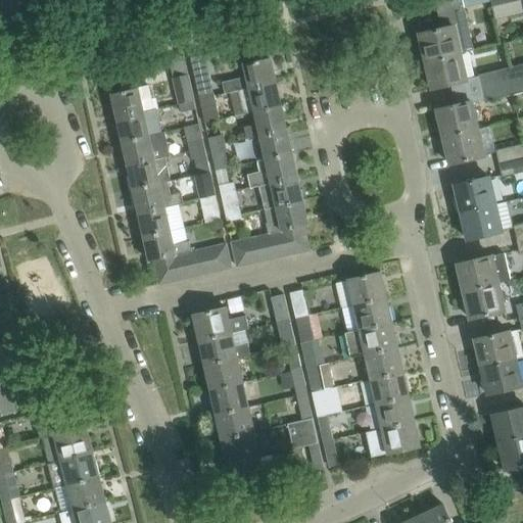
[(462,0),(428,0),(429,0),(430,0),(434,0),(441,29),(419,34),(426,61),(460,53),(475,50),(462,0)]
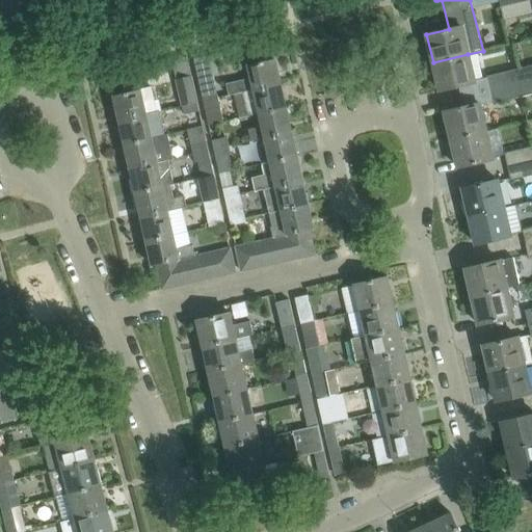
[(531,14),(531,7),(530,0),(526,0),(501,6),(504,21),(531,14)]
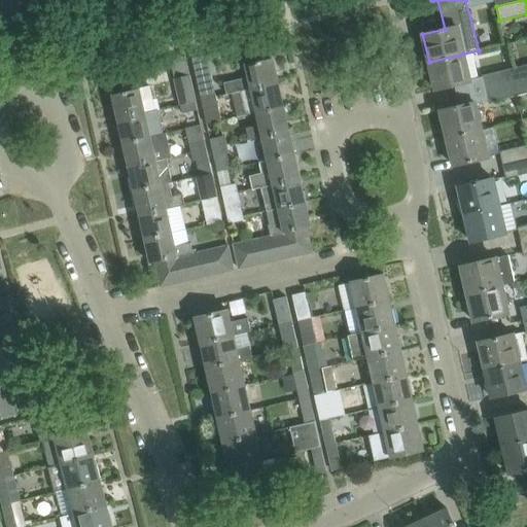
[(469,81),(463,54),(429,62),(435,90),(469,81)]
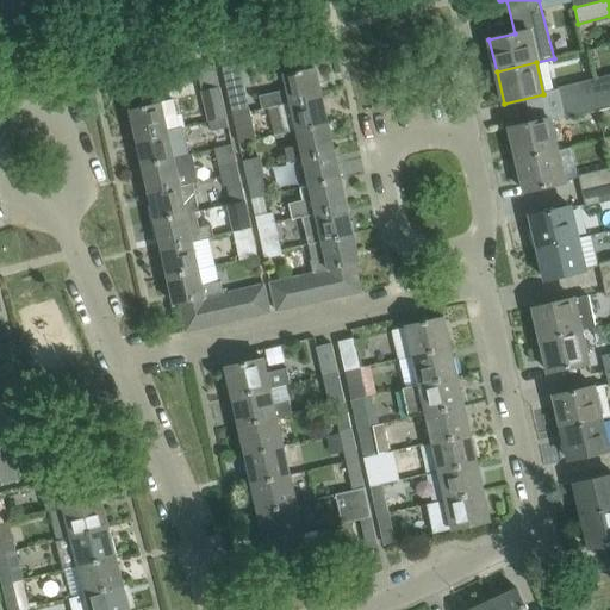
[(262,110),(267,109),(291,103),(322,95),(316,67),(284,74),(287,89),(259,95),(262,110)]
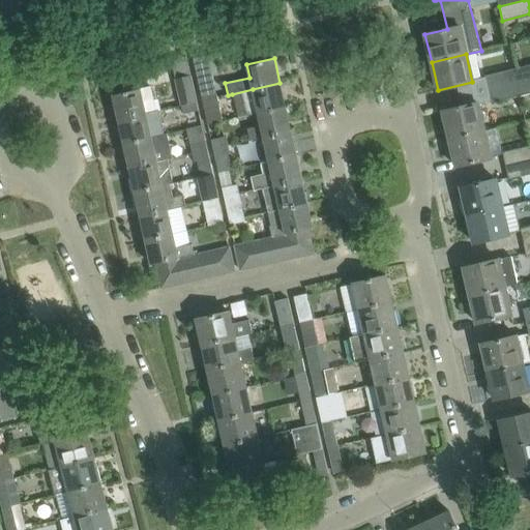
[(529,65),(512,69),(516,83),(529,80),(529,65)]
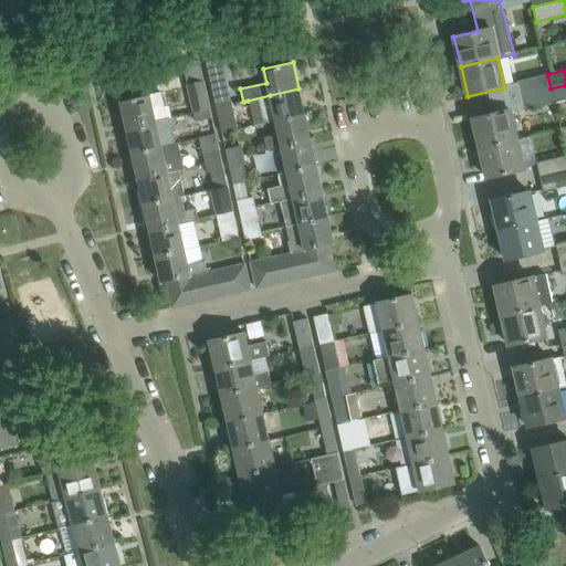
[(547,74),(516,82),(516,83),(520,96),(551,88),(547,74)]
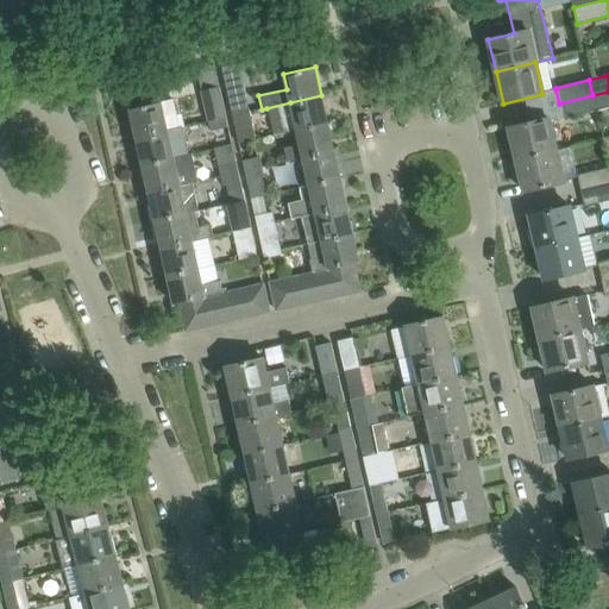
[(243,81),(225,86),(232,115),(250,112),(243,81)]
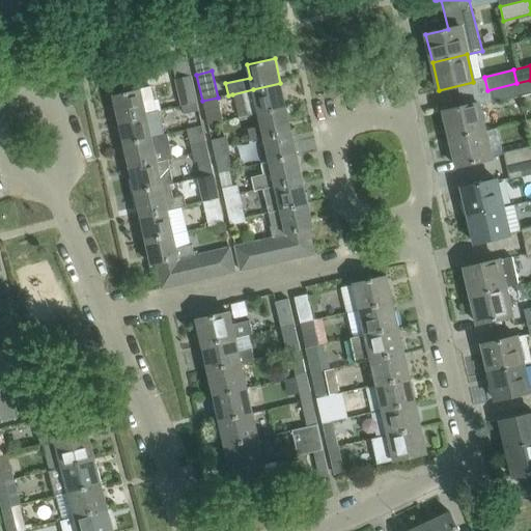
[(183,106),(196,103),(191,76),(174,79),(180,106),(183,106)]
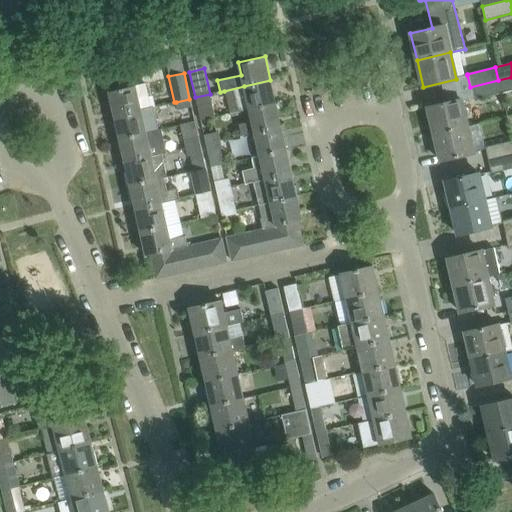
[(511,77),(498,80),(501,93),(511,90),(511,77)]
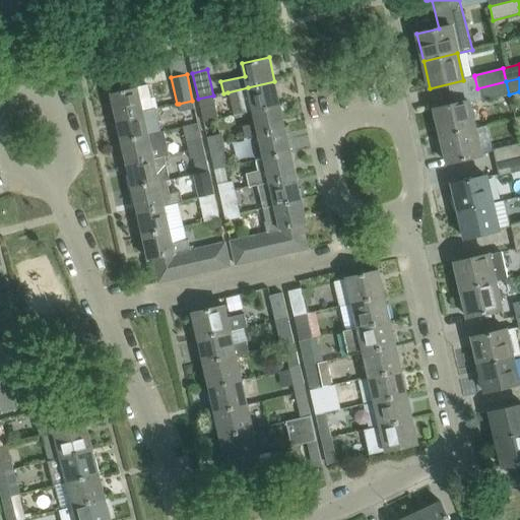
[(122,90),(111,93),(116,118),(155,109),(152,109),(147,84),(137,87),(136,82),(132,80),(123,82),(121,86),(122,90)]
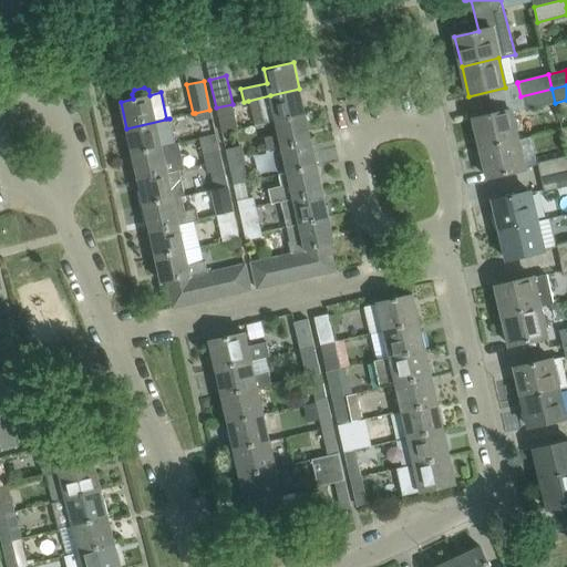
[(299,89),(270,95),(248,101),(254,126),(276,121),(305,114),(299,89)]
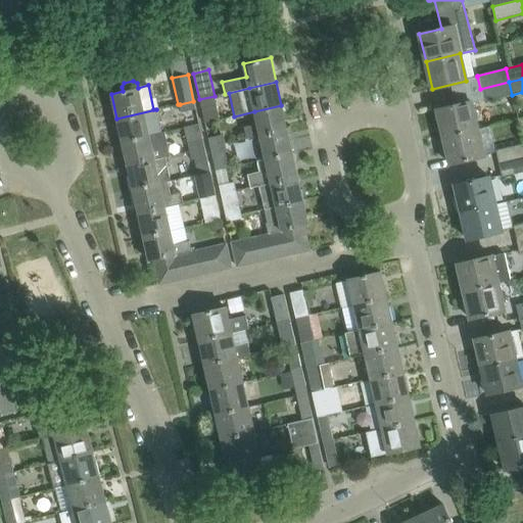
[(509,82),(480,89),(483,100),(483,102),(512,95),(509,82)]
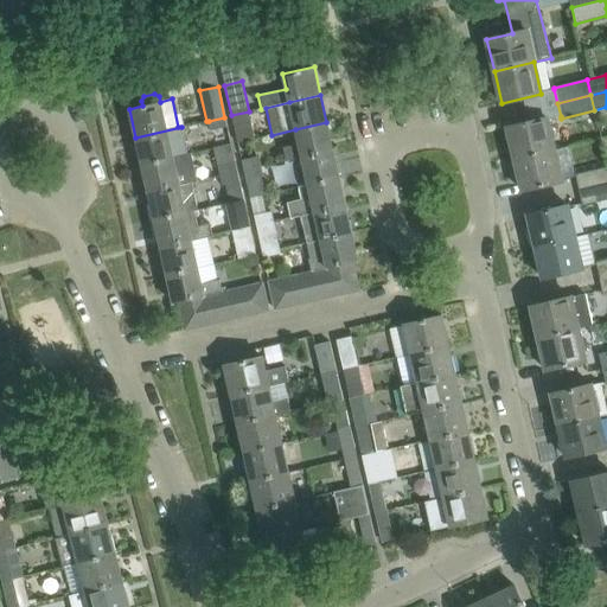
[(255,139),(249,112),(231,115),(237,142),(255,139)]
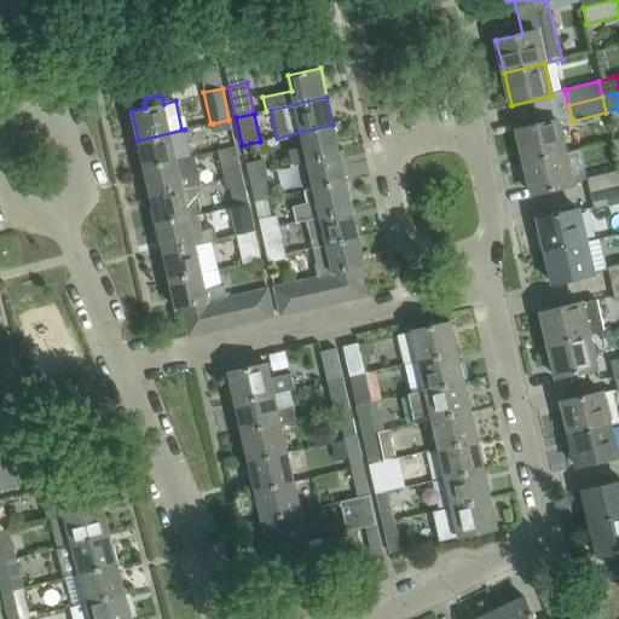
[(231,128),(229,120),(213,123),(215,132),(231,128)]
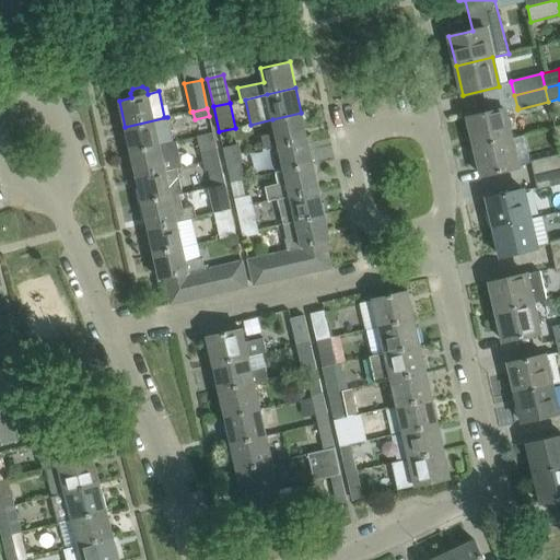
[(468,117),(475,149),(512,140),(504,108),(468,117)]
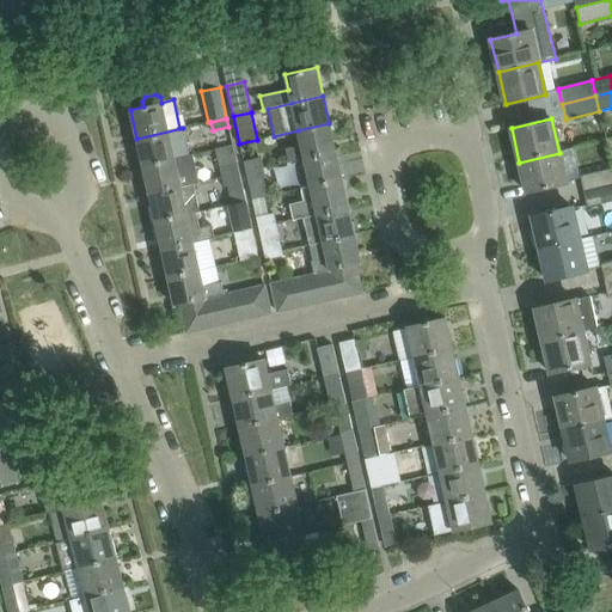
[(298,130),(301,146),(285,150),(288,161),(304,158),(335,151),(329,123),(298,130)]
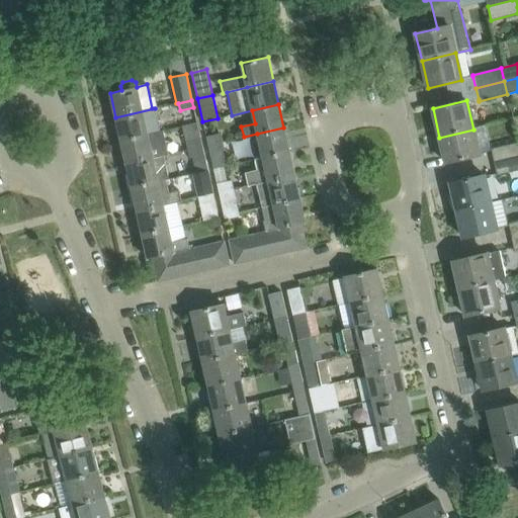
[(158,119),(155,108),(115,117),(120,140),(147,135),(144,122),(158,119)]
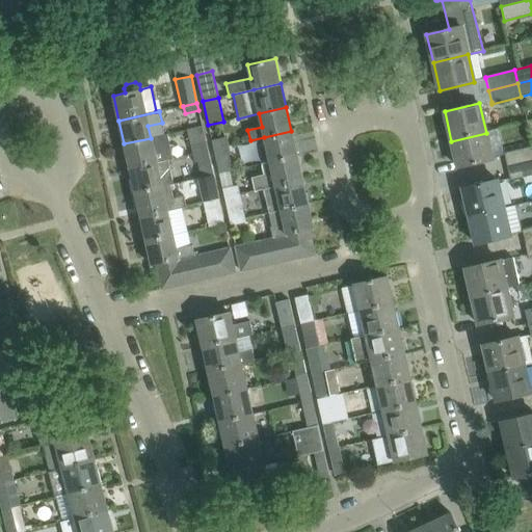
[(191,145),(192,153),(208,150),(203,126),(186,130),(190,145),(191,145)]
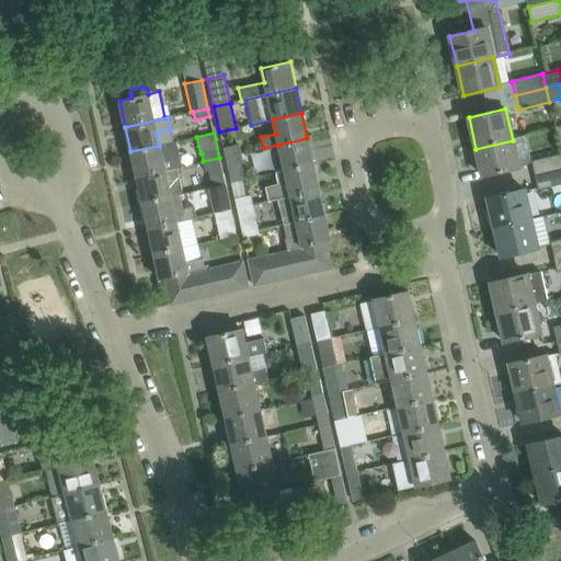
[(278,145),(284,170),(313,163),(307,138),(278,145)]
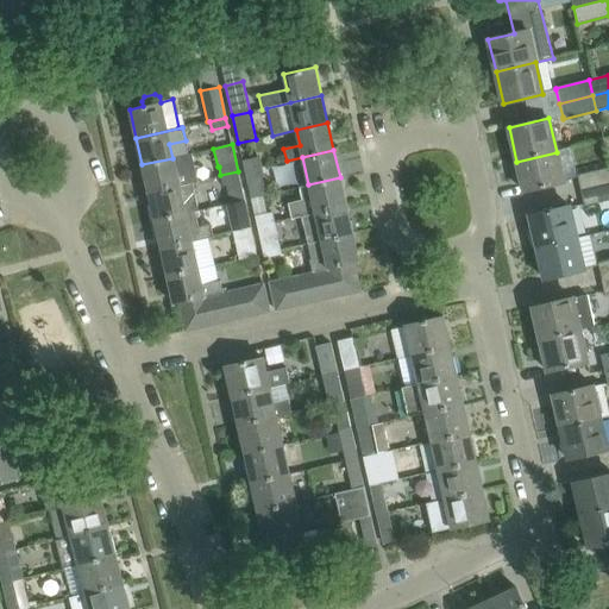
[(564,182),(557,152),(516,162),(523,192),(564,182)]
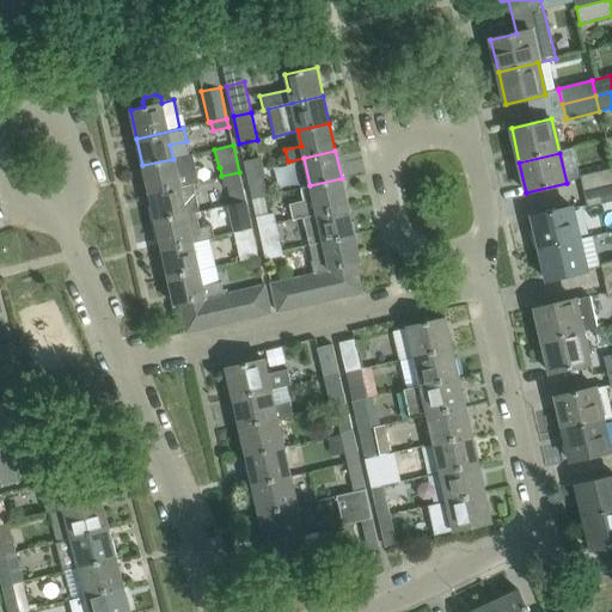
[(148,193),(179,185),(193,183),(199,182),(193,154),(173,159),(142,165),(148,193)]
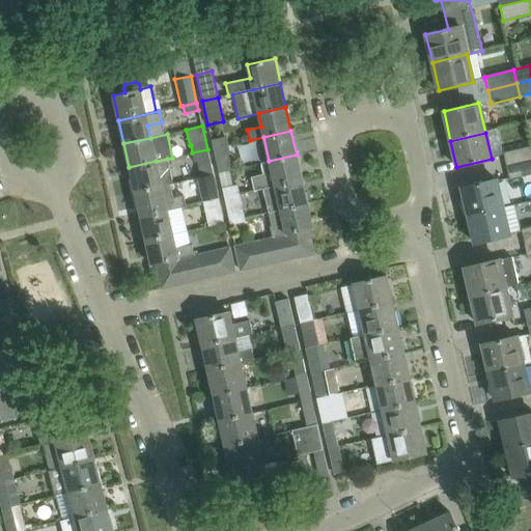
[(227,137),(212,140),(213,148),(229,145),(227,137)]
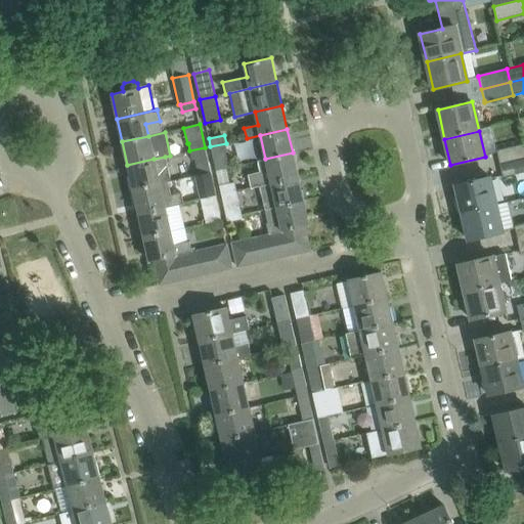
[(228,153),(226,143),(210,146),(216,170),(229,167),(226,154),(228,153)]
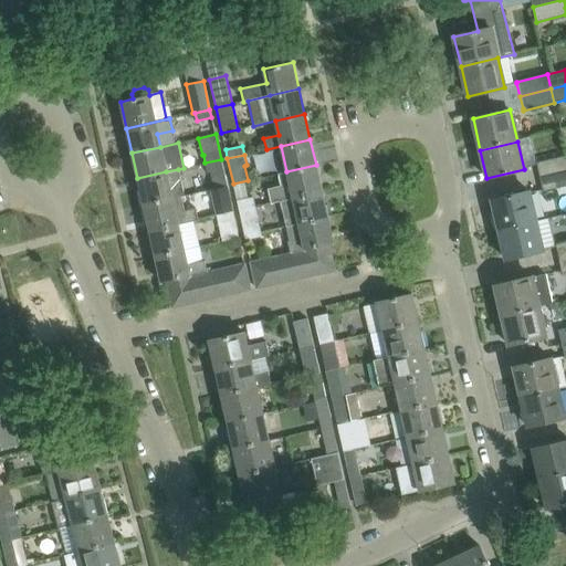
[(538,179),(565,173),(565,157),(535,165),(538,179)]
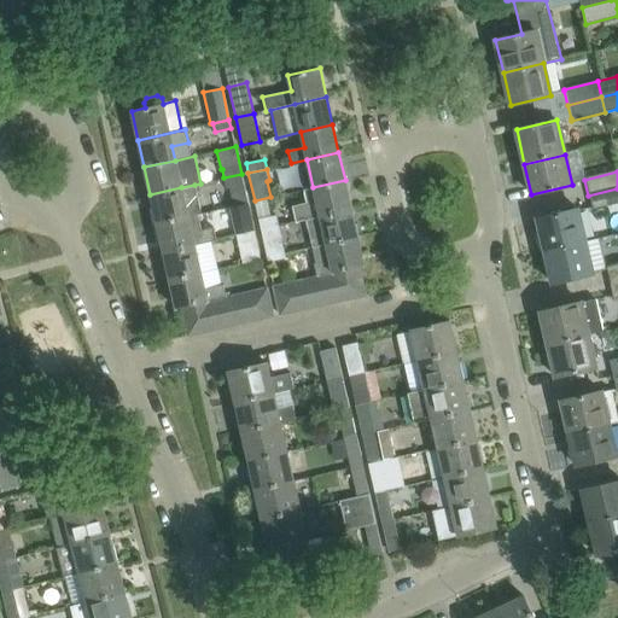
[(244,185),(242,174),(223,178),(226,190),(244,185)]
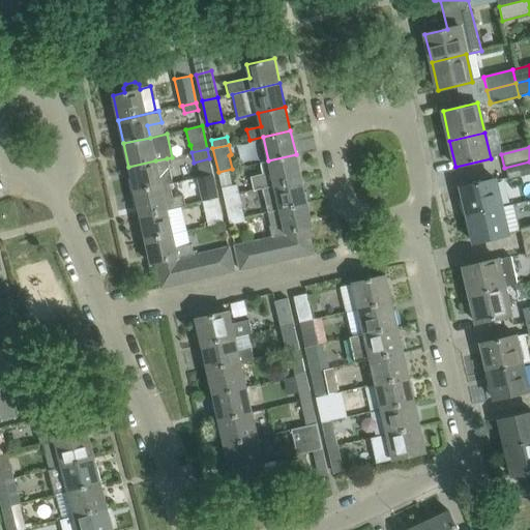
[(254,189),(262,187),(274,185),(301,179),(296,154),(268,160),(260,163),(262,175),(251,177),(254,189)]
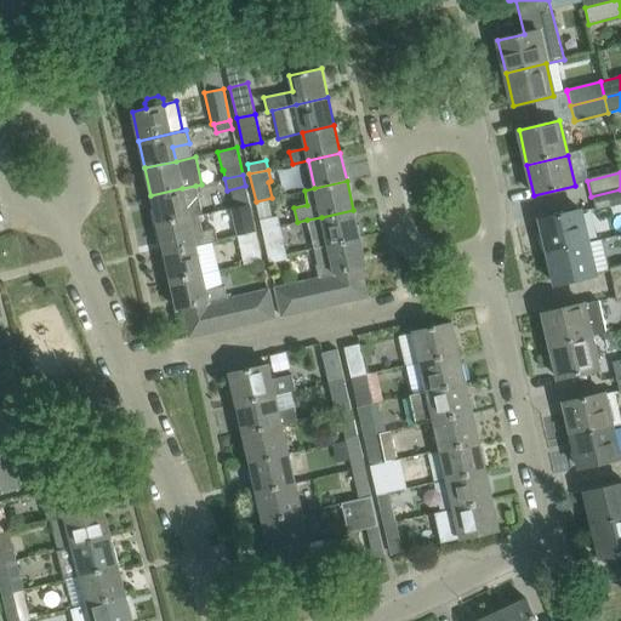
[(195,186),(182,188),(151,195),(158,223),(198,215),(201,214),(195,186)]
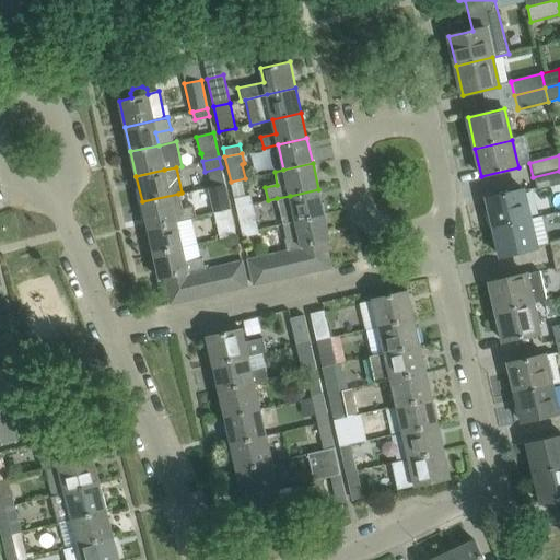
[(559,171),(533,177),(536,191),(559,186),(559,171)]
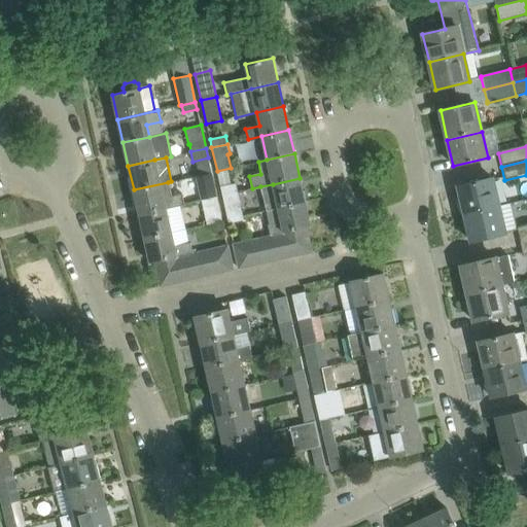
[(231,168),(217,171),(222,196),(238,191),(236,183),(232,184),(227,170),(231,169),(231,168)]
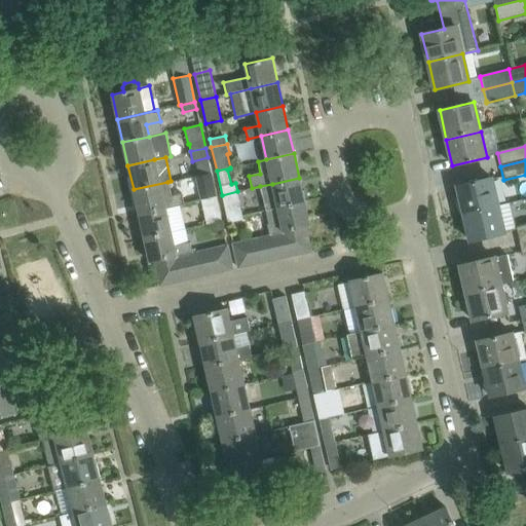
[(201,199),(216,196),(211,173),(199,175),(195,176),(201,199)]
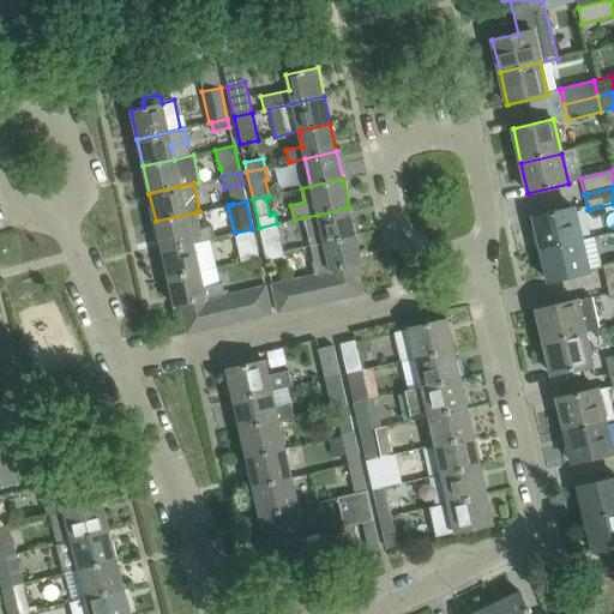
[(349,208),(318,215),(304,217),(311,245),(355,235),(349,208)]
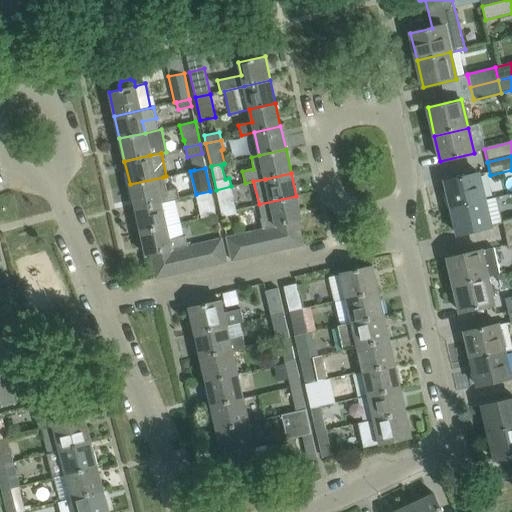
[(445,181),(452,210),(485,202),(478,173),(445,181)]
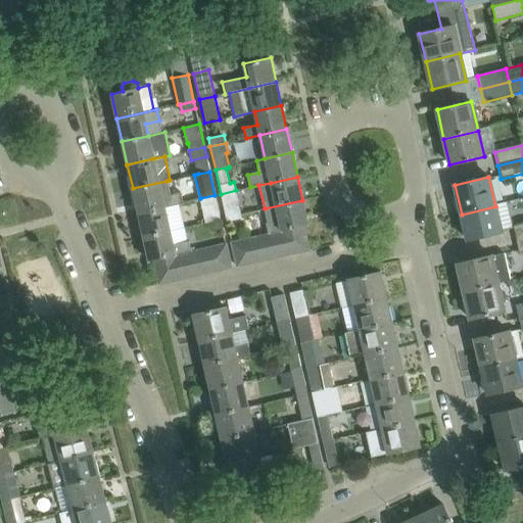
[(138,212),(164,206),(176,203),(183,202),(180,192),(170,194),(167,181),(133,188),(138,212)]
